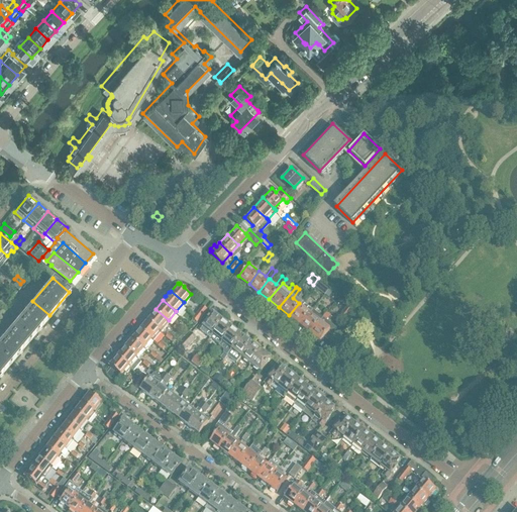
[(340,311),(346,315),(354,304),(349,300),(340,311)]
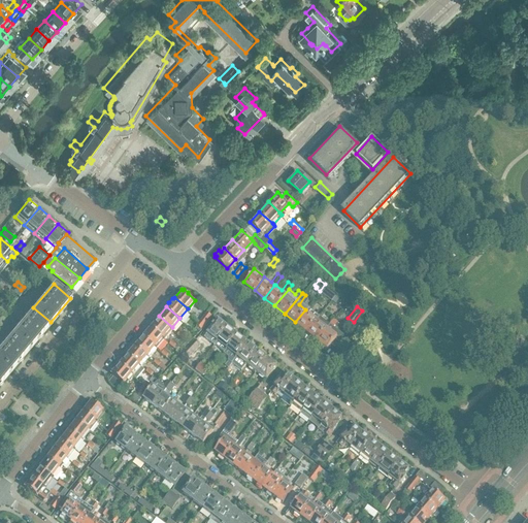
[(33,307),(13,331),(31,346),(51,322),(33,307)]
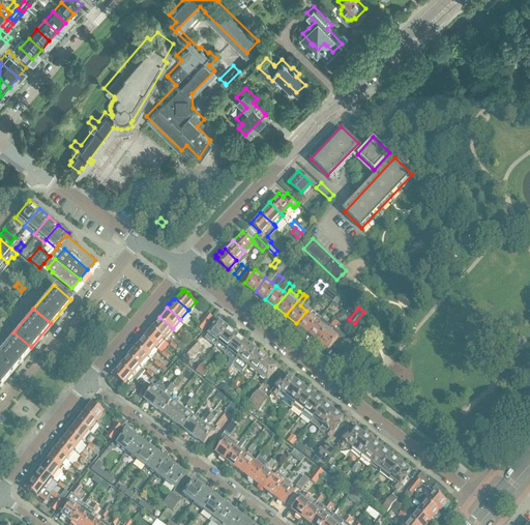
[(202,317),(206,321),(212,315),(207,311),(202,317)]
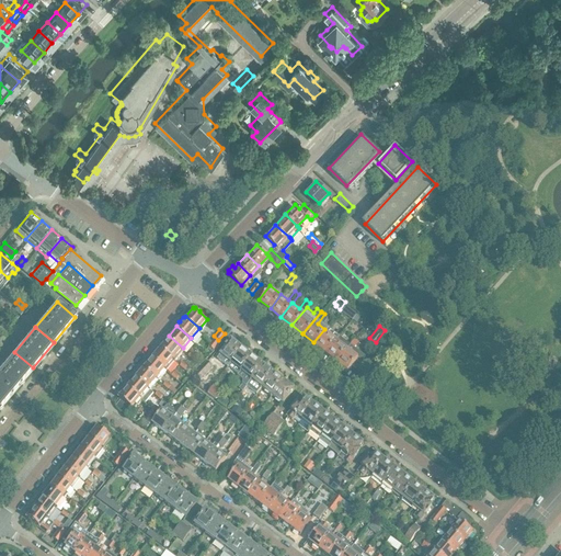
[(324,329),(313,342),(324,351),(335,338),(328,331),(324,329)]
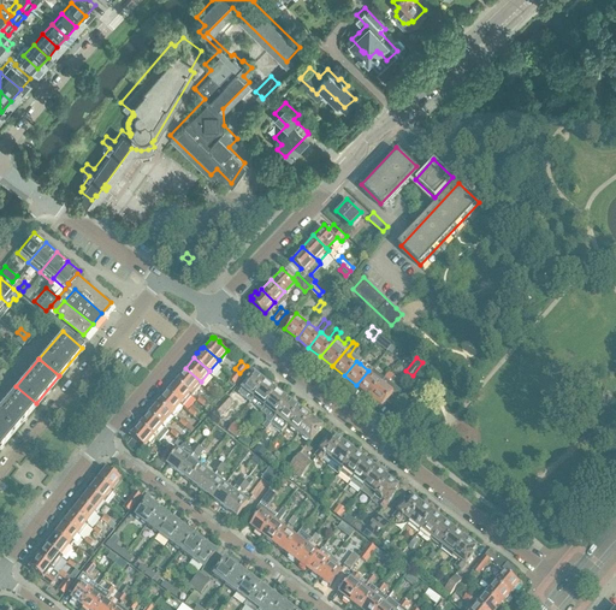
[(368,371),(356,385),(368,395),(384,374),(372,365),(368,371)]
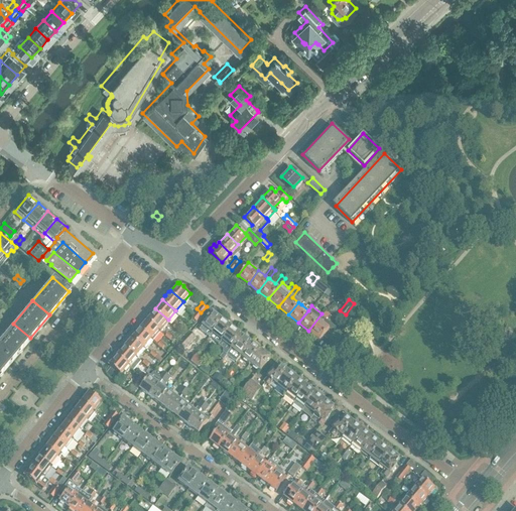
[(150,313),(147,317),(160,329),(168,320),(155,308),(154,309),(153,308),(149,313),(150,313)]
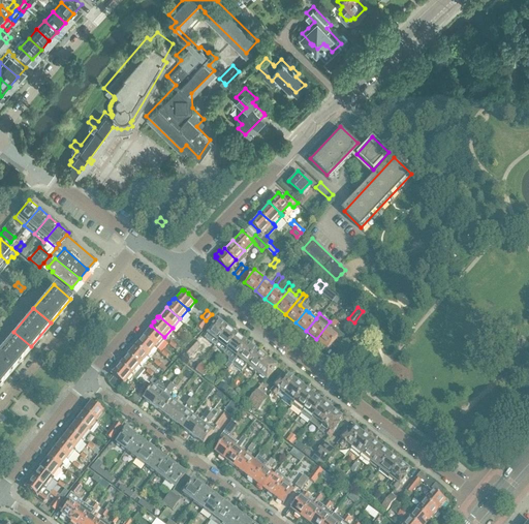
[(206,320),(201,316),(196,324),(200,328),(206,320)]
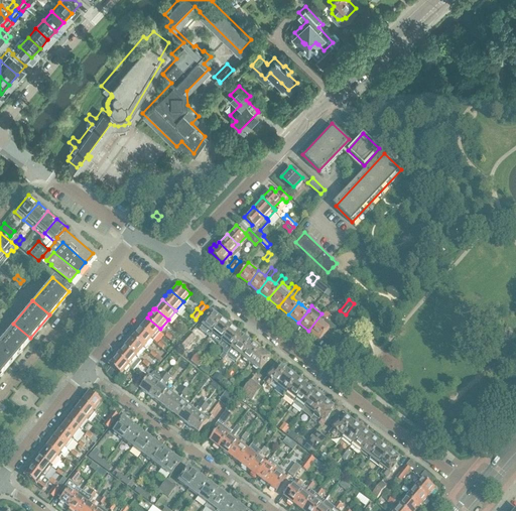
[(213,309),(202,323),(212,331),(223,317),(218,313),(219,312),(215,309),(214,310),(213,309)]
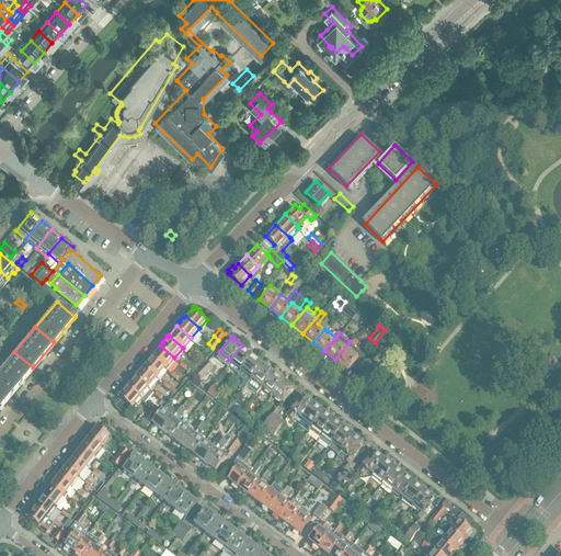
[(350,341),(335,360),(346,369),(351,363),(354,366),(365,353),(361,350),(353,344),(357,339),(354,337),(350,341)]
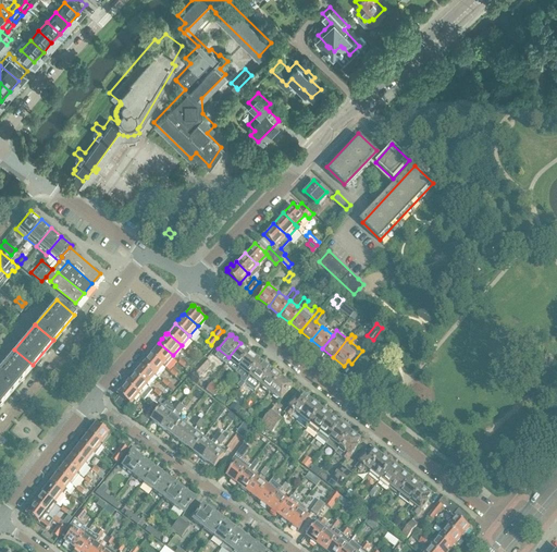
[(159,343),(150,352),(164,365),(173,355),(159,343)]
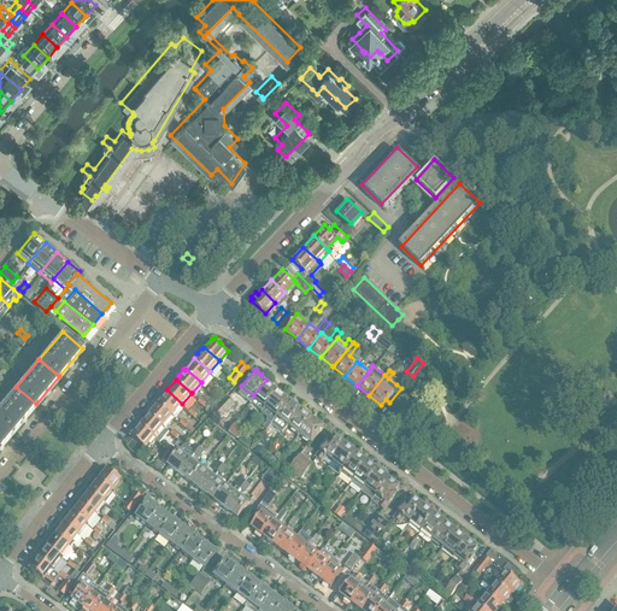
[(266,380),(253,395),(264,404),(277,388),(272,383),(268,380),(268,381),(266,380)]
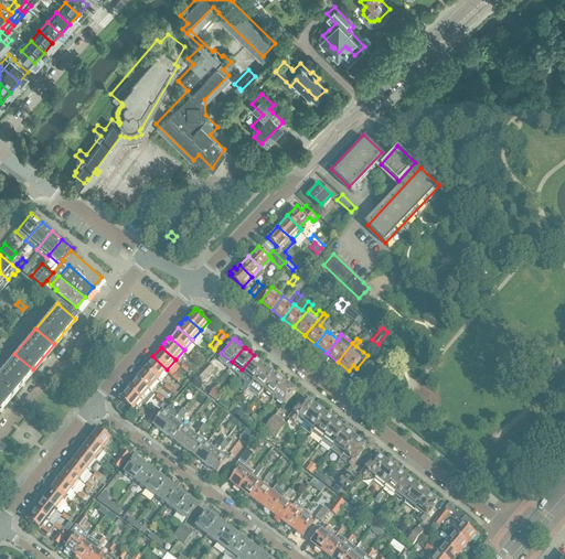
[(14,354),(0,371),(0,385),(11,395),(33,369),(14,354)]
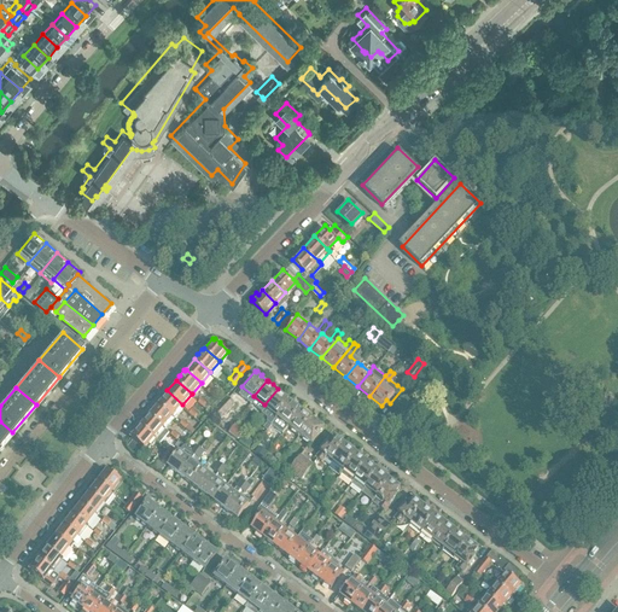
[(264,404),(261,409),(267,414),(267,418),(270,420),(274,417),(277,414),(289,397),(284,394),(285,392),(280,389),(279,390),(278,389),(264,404)]
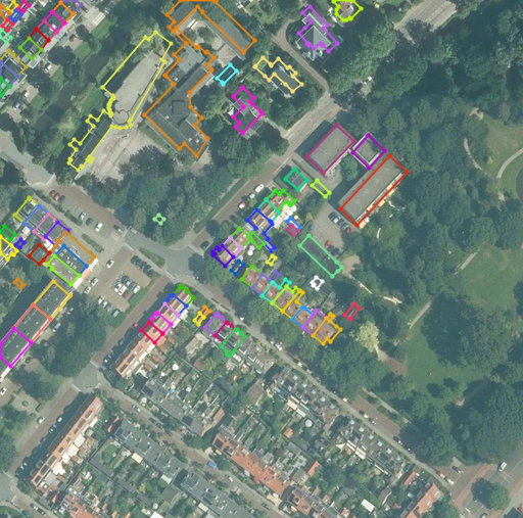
[(154,342),(141,330),(134,339),(147,350),(154,342)]
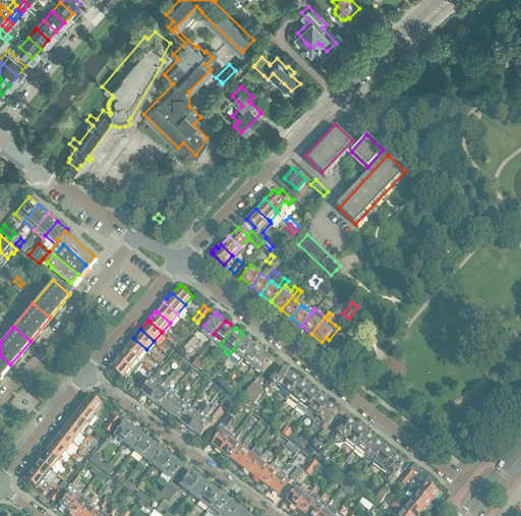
[(185,348),(189,345),(196,337),(192,333),(181,344),(185,348)]
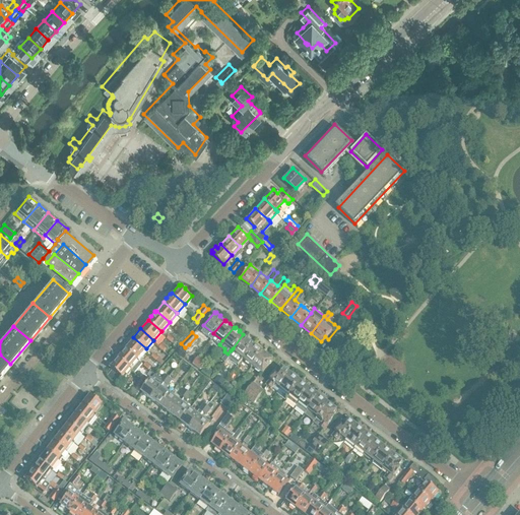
[(243,334),(233,348),(242,356),(253,342),(252,341),(252,340),(248,337),(248,338),(243,334)]
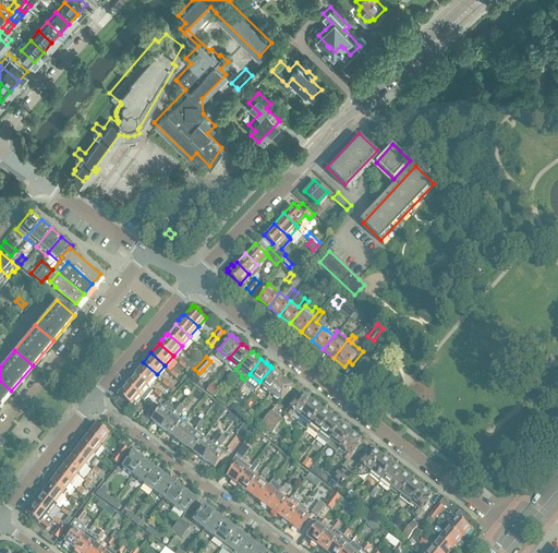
[(157,374),(143,362),(142,364),(141,363),(136,368),(137,369),(134,372),(148,384),(157,374)]
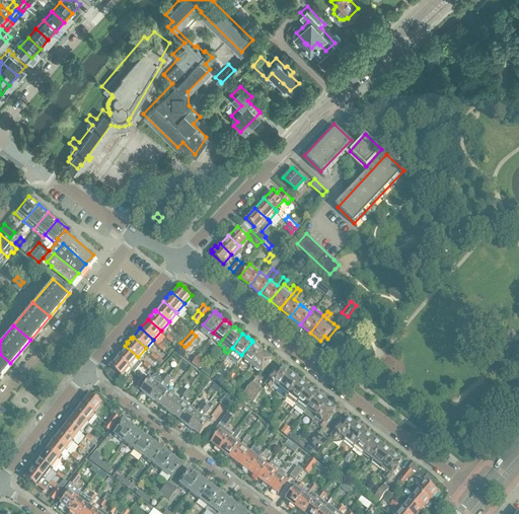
[(252,342),(241,355),(250,362),(262,349),(261,348),(262,348),(257,345),(256,345),(252,342)]
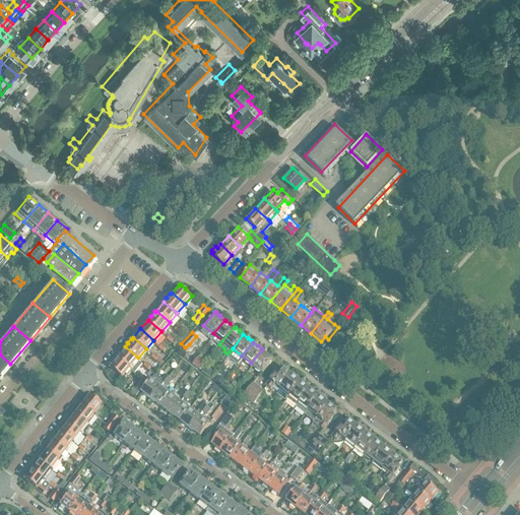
[(125,346),(118,356),(131,367),(138,358),(125,346)]
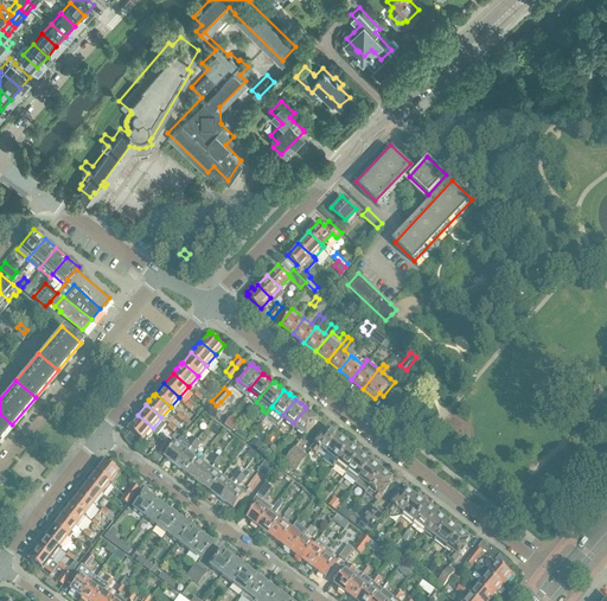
[(306,408),(293,423),(305,433),(318,417),(315,416),(317,415),(312,411),(311,411),(306,408)]
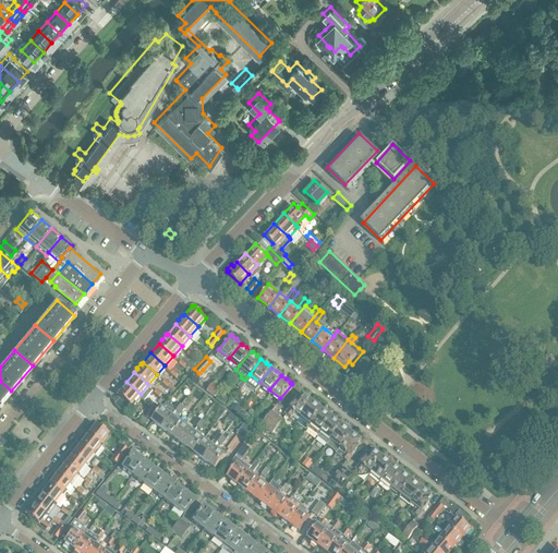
[(220,385),(213,380),(206,387),(214,393),(220,385)]
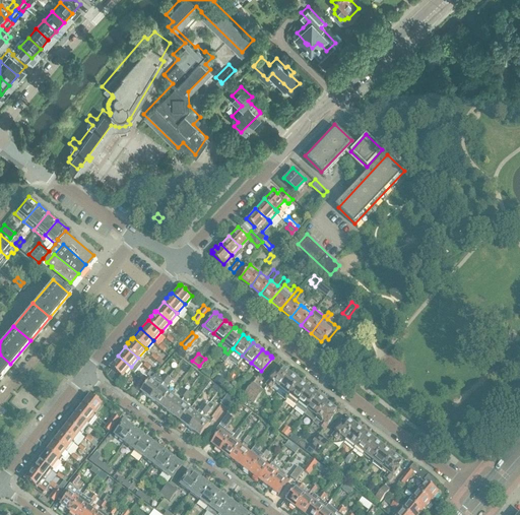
[(0,376),(10,364),(0,355),(0,376)]
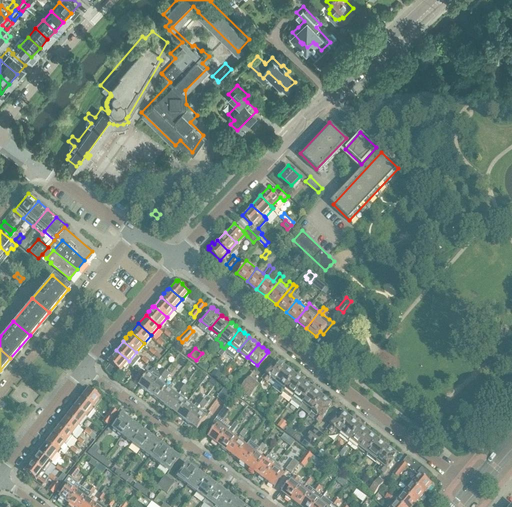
[(129,361),(116,350),(115,351),(114,351),(110,355),(111,356),(108,360),(121,370),(129,361)]
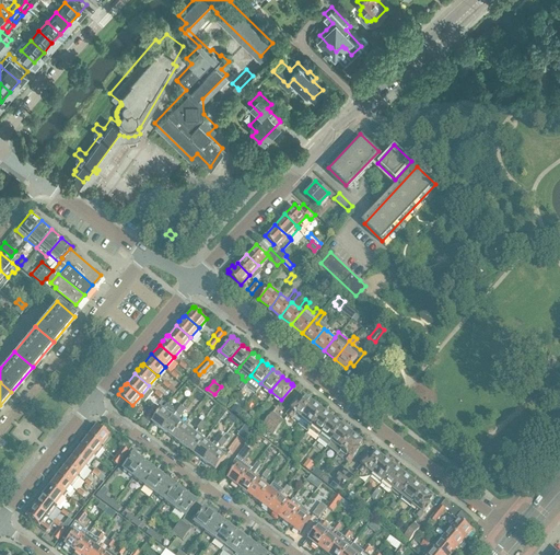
[(222,391),(219,396),(225,402),(229,396),(222,391)]
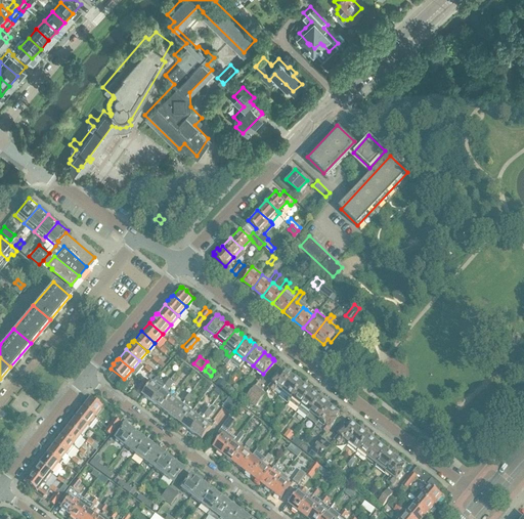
[(281,388),(292,375),(290,373),(291,373),(287,369),(286,370),(285,369),(279,374),(278,372),(267,385),(272,389),(274,388),(279,392),(281,389),(281,388)]
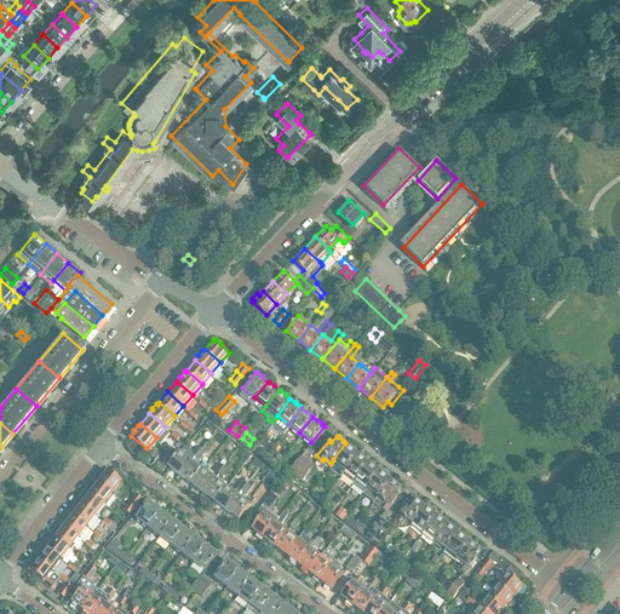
[(231,437),(225,445),(233,451),(239,442),(231,437)]
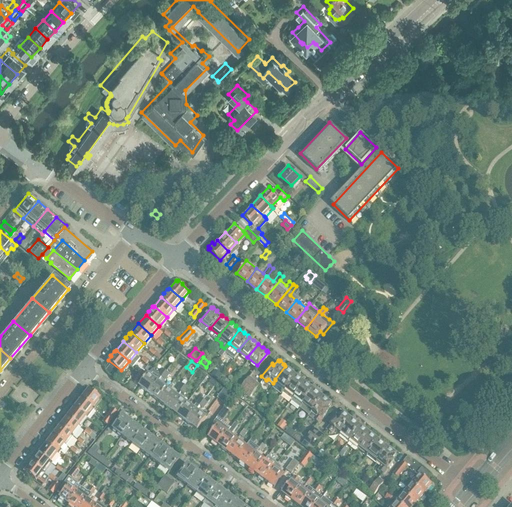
[(165,368),(160,374),(157,378),(148,390),(157,397),(167,385),(162,382),(169,371),(171,368),(168,365),(166,368),(165,368)]
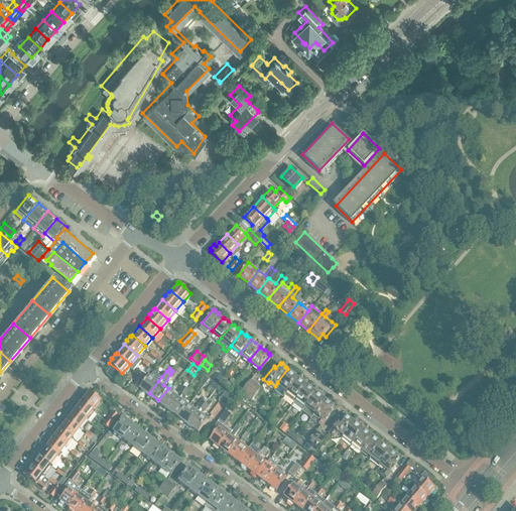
[(217,369),(213,374),(219,379),(223,374),(217,369)]
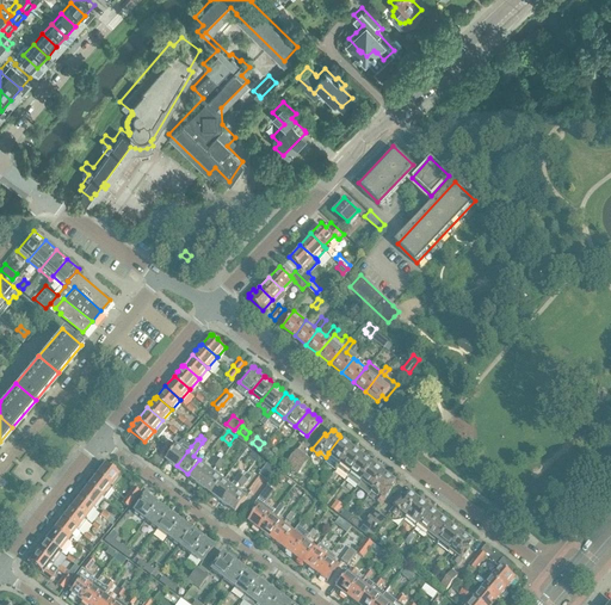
[(345,440),(340,437),(328,452),(328,454),(339,462),(352,445),(350,444),(350,443),(345,439),(345,440)]
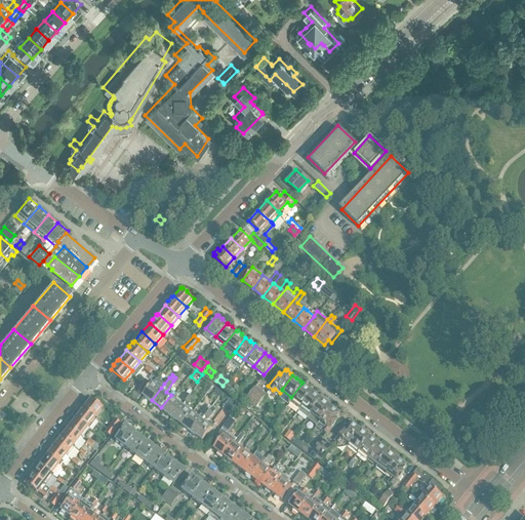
[(147,384),(142,380),(135,388),(140,391),(147,384)]
